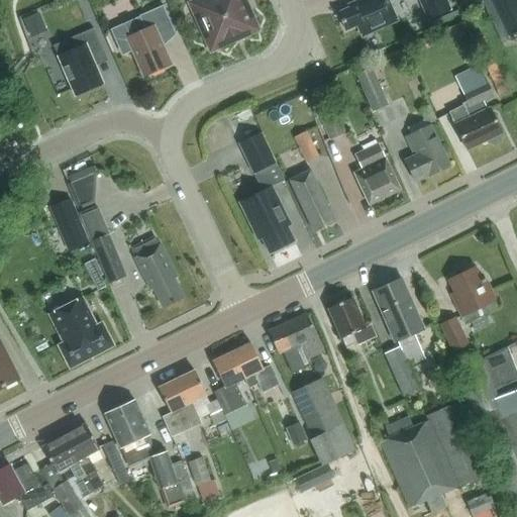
[(245,0),(198,0),(194,13),(206,41),(220,46),(254,31),(256,25),(245,0)]
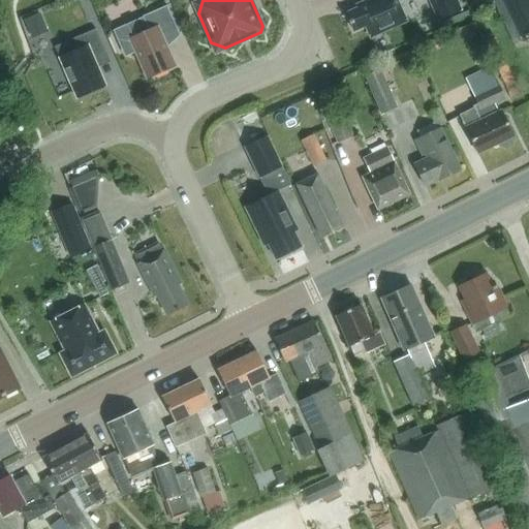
[(366,0),(356,4),(358,7),(345,12),(353,30),(365,25),(370,36),(406,21),(397,0),(366,0)]
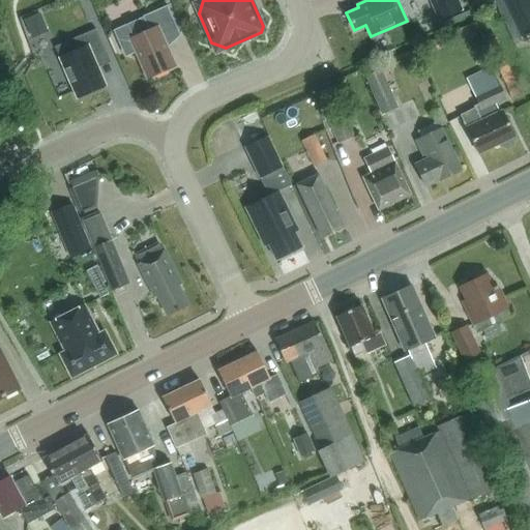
[(429,0),(438,21),(463,10),(459,0),(429,0)]
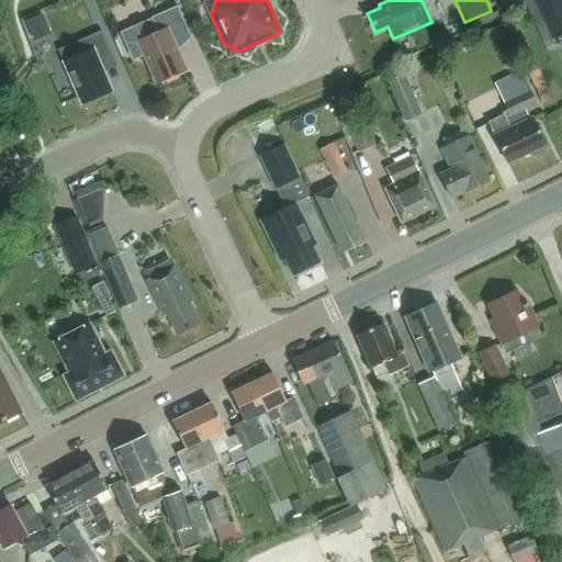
[(523,0),(524,1),(544,46),(554,43),(561,38),(561,1),(561,0),(523,0)]
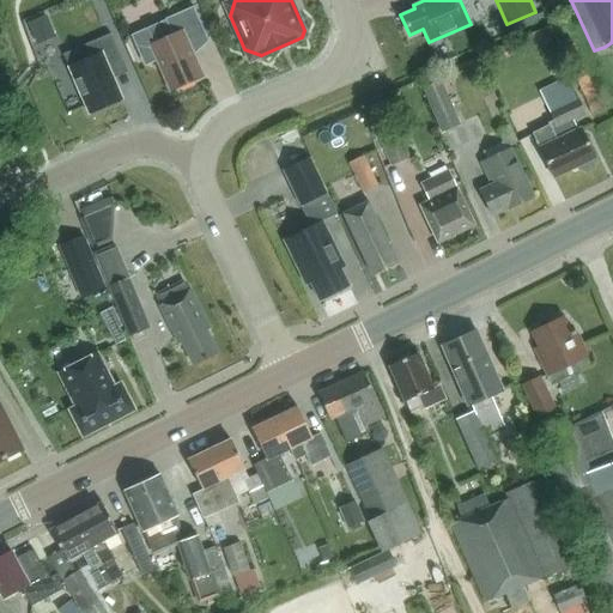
[(170,91),(204,77),(189,46),(207,37),(193,6),(164,18),(165,20),(139,31),(134,42),(141,58),(152,62),(157,60),(170,91)]
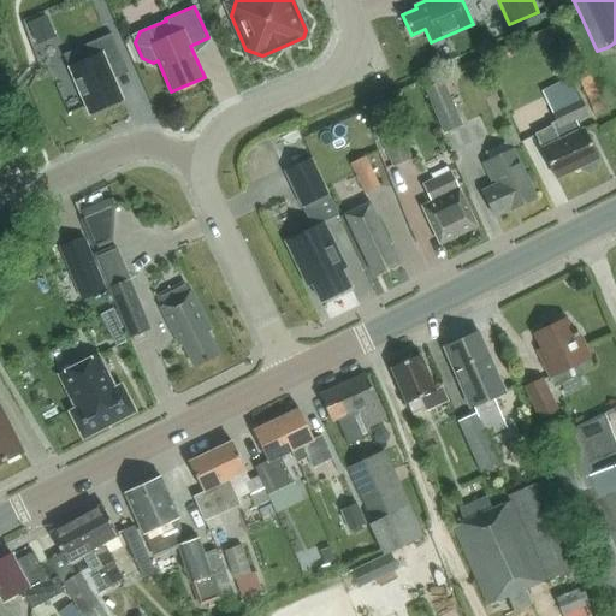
[(49,15),(30,23),(39,46),(58,37),(49,15)]
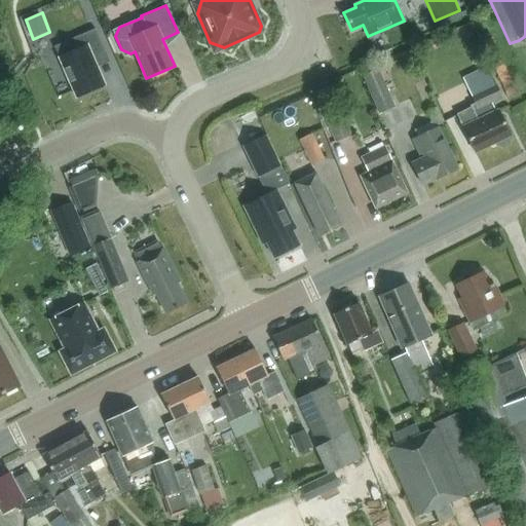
[(105,52),(95,29),(73,38),(78,49),(59,58),(76,98),(105,85),(92,58),(105,52)]
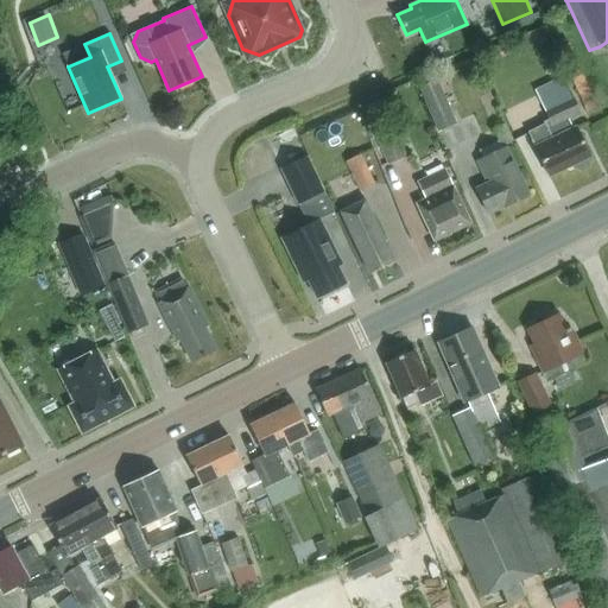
[(581,114),(567,84),(563,76),(534,90),(549,121),(527,132),(549,176),(571,165),(574,168),(580,171),(589,166),(591,158),(593,158),(590,156),(577,127),(575,128),(570,119),(581,114)]
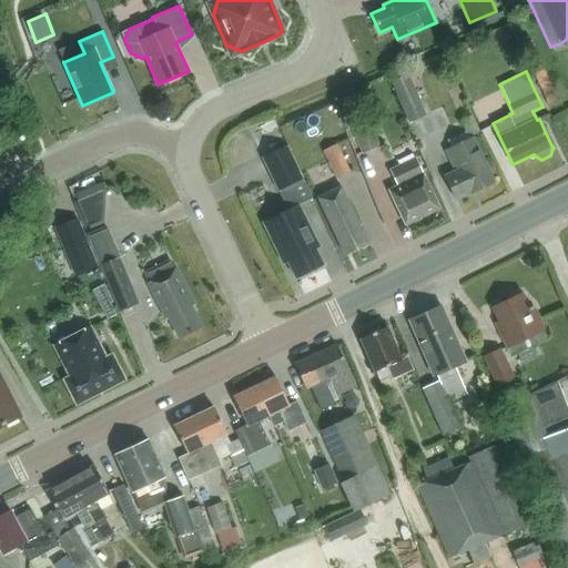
[(408,74),(392,81),(409,123),(426,117),(408,74)]
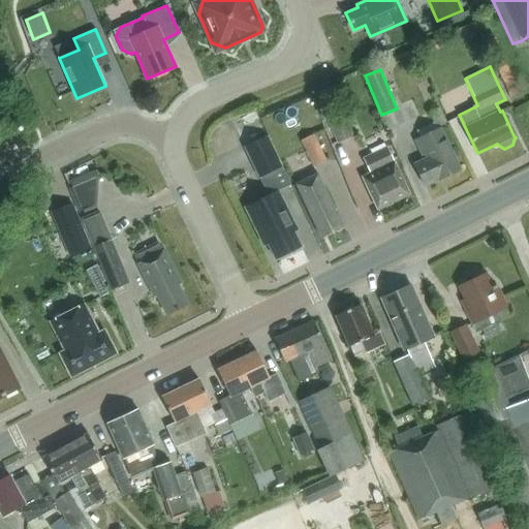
[(430,112),(437,127),(446,123),(439,107),(430,112)]
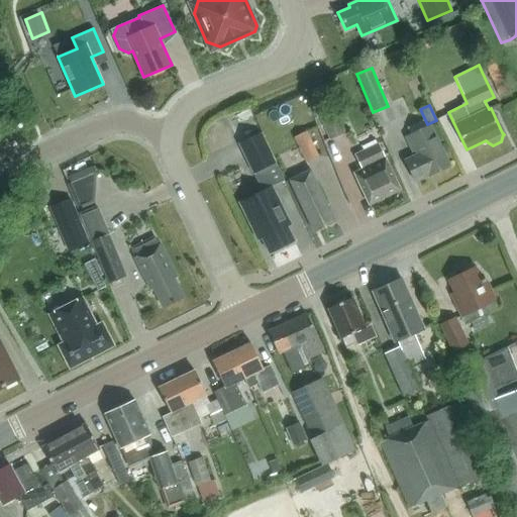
[(336,110),(319,118),(330,140),(346,133),(336,110)]
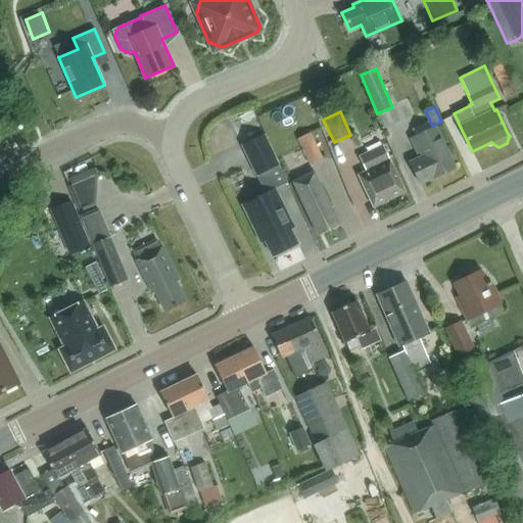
[(420,184),(455,168),(435,127),(411,139),(419,155),(419,157),(410,162),(420,184)]
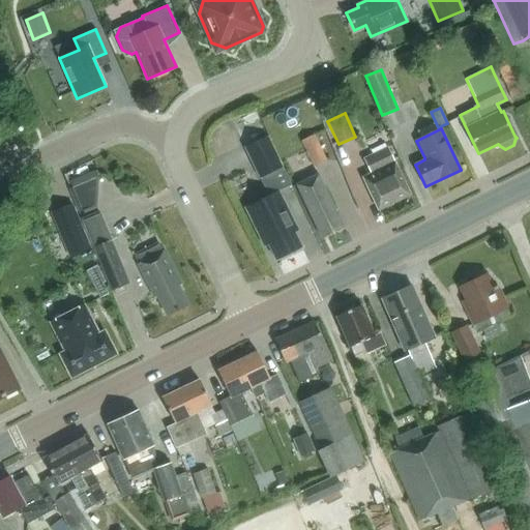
[(301,141),(315,167),(328,160),(315,134),(301,141)]
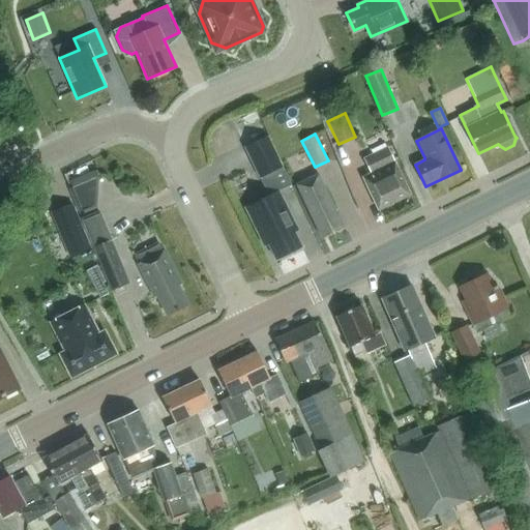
[(268,137),(245,147),(260,177),(282,167),(268,137)]
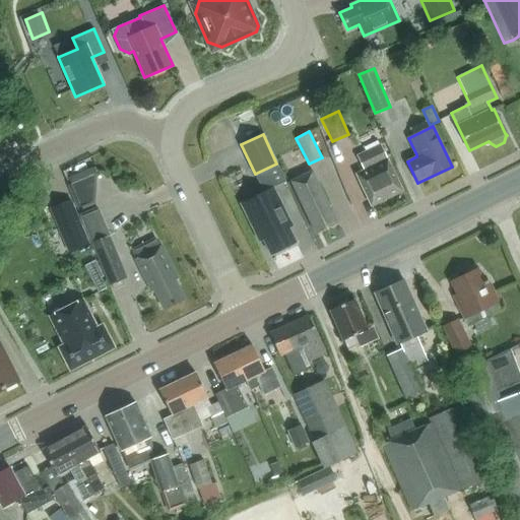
[(372,205),(402,191),(388,161),(387,161),(380,145),(359,155),(365,170),(356,173),(372,205)]
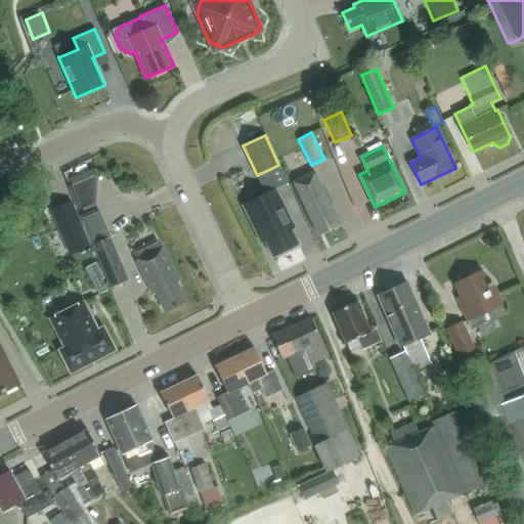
[(318,233),(339,224),(314,173),(294,182),(318,233)]
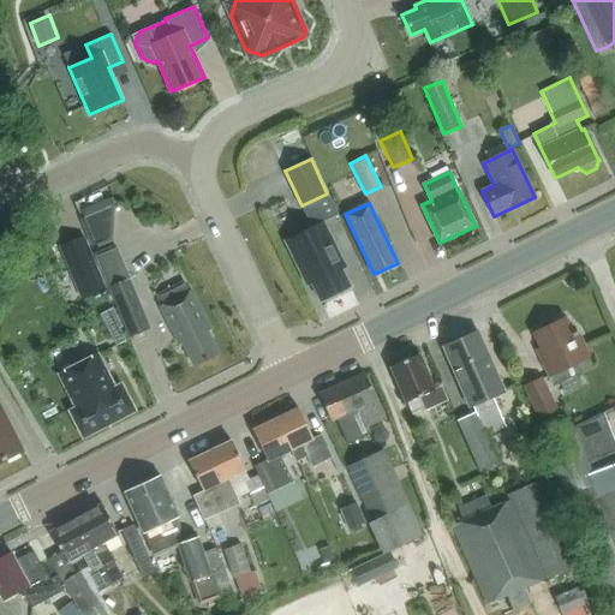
[(112,237),(114,206),(84,218),(95,244),(112,237)]
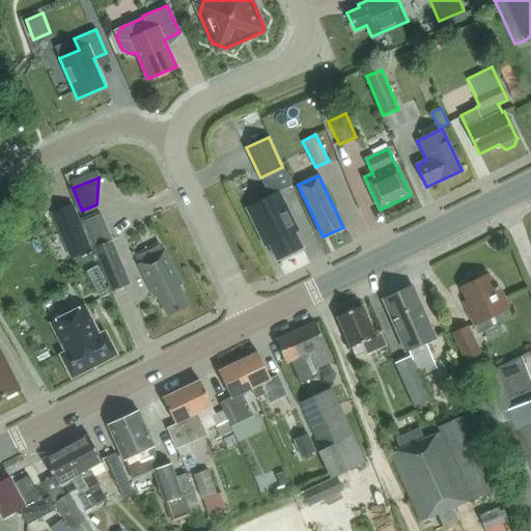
[(280,192),(246,207),(258,233),(262,231),(277,259),(302,247),(295,232),(299,230),(280,192)]
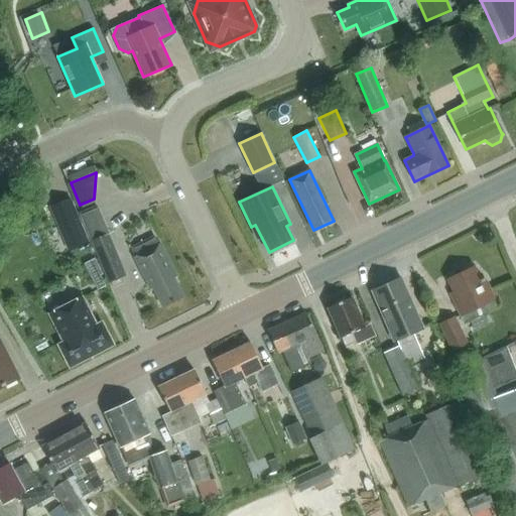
[(52,206),(71,249),(90,242),(71,198),(52,206)]
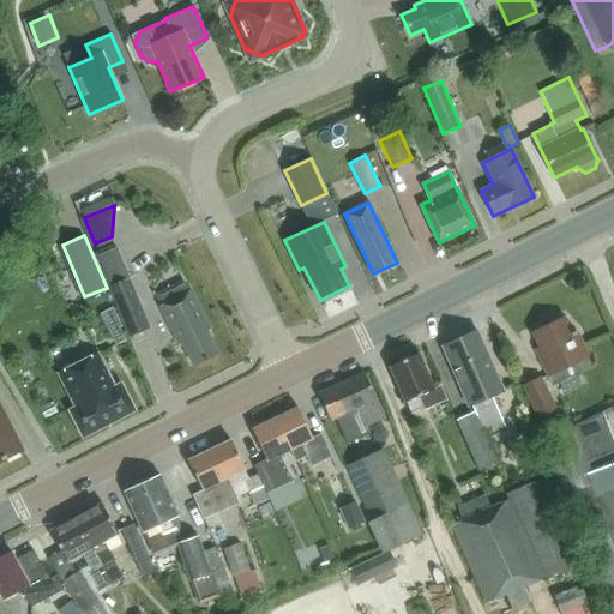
[(151,327),(116,245),(95,254),(130,336),(151,327)]
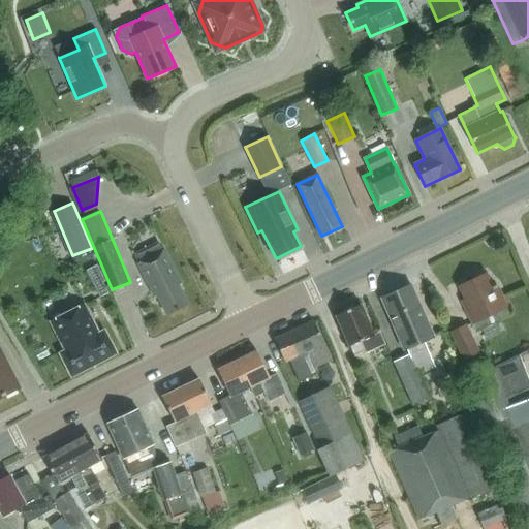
[(178,285),(181,283),(165,251),(138,263),(154,297),(157,296),(167,315),(188,305),(178,285)]
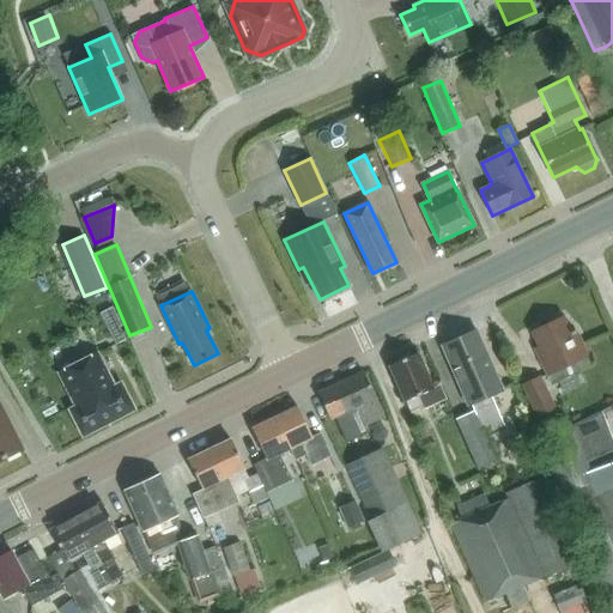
[(572,331),(564,314),(532,331),(540,346),(535,347),(553,383),(593,364),(575,329),(572,331)]
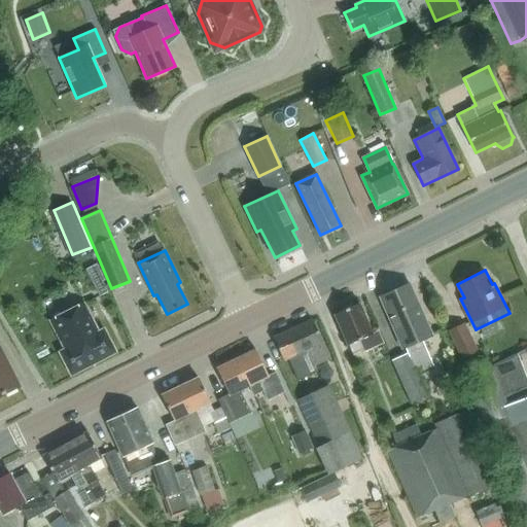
[(407,346),(409,351),(391,359),(412,402),(427,395),(417,373),(433,364),(422,340),(434,335),(410,283),(394,290),(391,289),(383,293),(382,296),(380,297),(403,348),(407,346)]
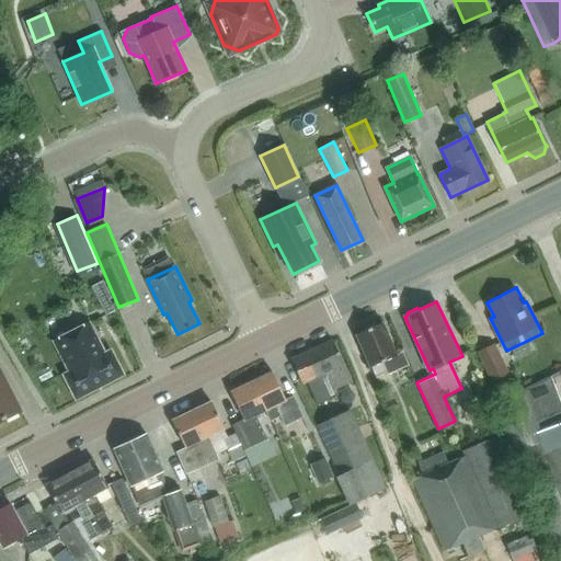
[(387,373),(409,364),(403,351),(398,354),(385,322),(357,334),(371,366),(382,362),(387,373)]
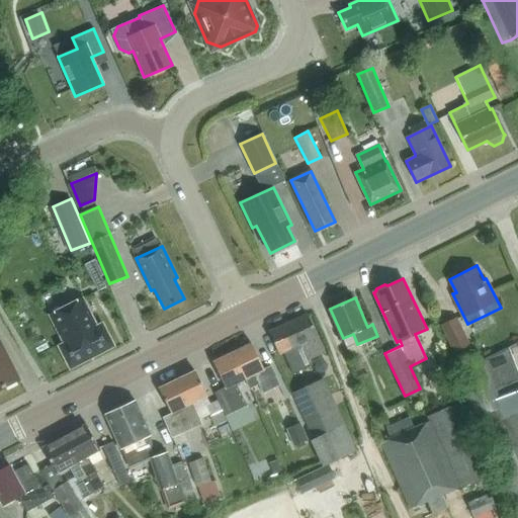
[(70,368),(114,346),(102,323),(97,326),(83,298),(50,316),(58,329),(64,343),(59,346),(70,368)]
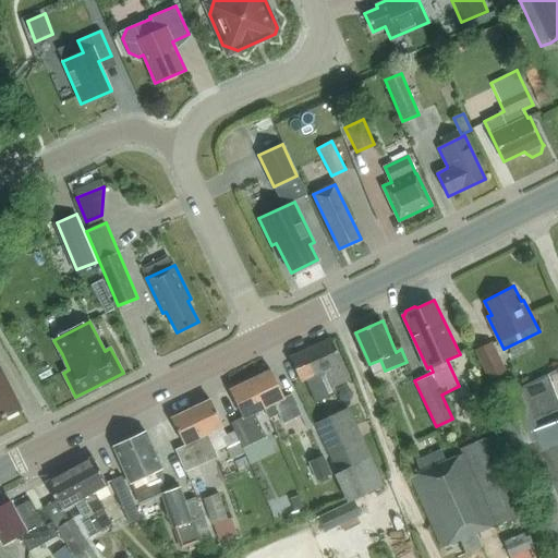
[(327,390),(350,378),(327,335),(288,355),(291,361),(302,381),(305,379),(316,399),(328,392),(327,390)]
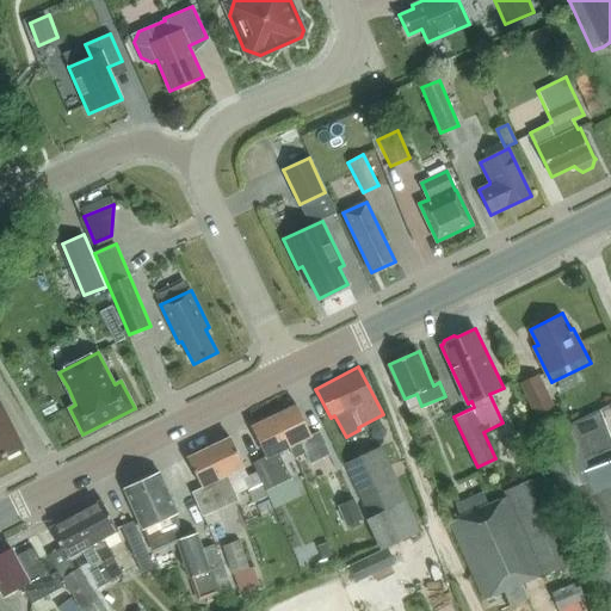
[(554,405),(539,374),(519,382),(534,414),(536,413),(541,424),(557,417),(553,406),(554,405)]
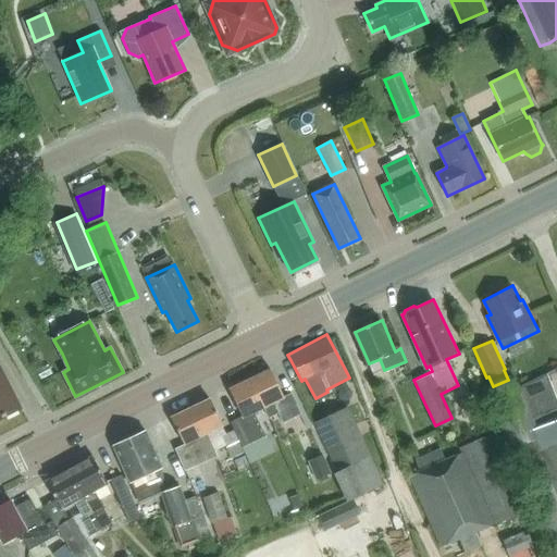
[(0,369),(0,418),(20,408),(0,369)]
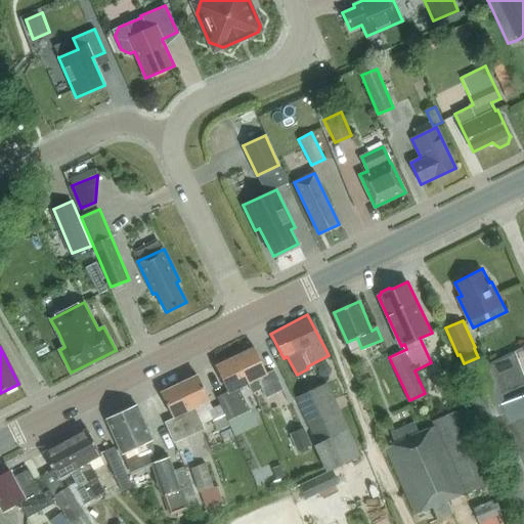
[(247,382),(248,382),(253,391),(261,387),(266,397),(282,389),(273,369),(266,373),(254,348),(234,357),(247,382)]
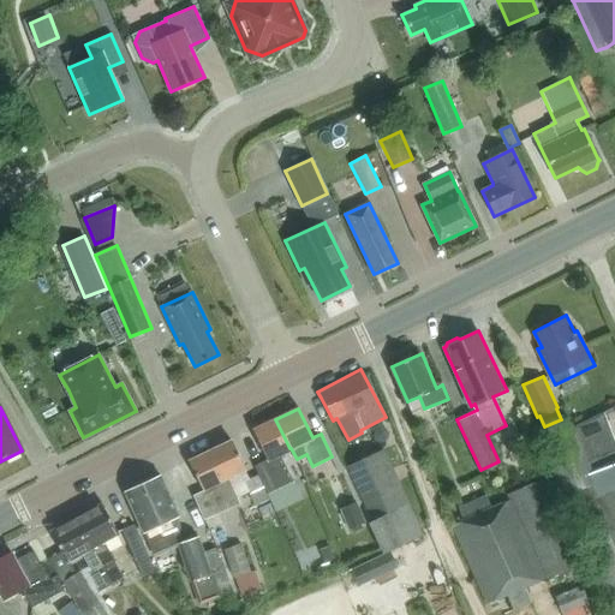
[(543,435),(614,614),(614,443),(609,430),(613,429),(605,411),(543,435)]
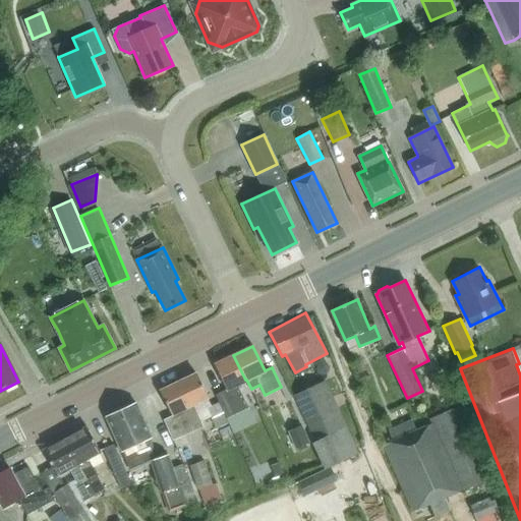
[(225,389),(219,392),(230,415),(247,407),(237,384),(245,380),(233,355),(214,364),(225,389)]
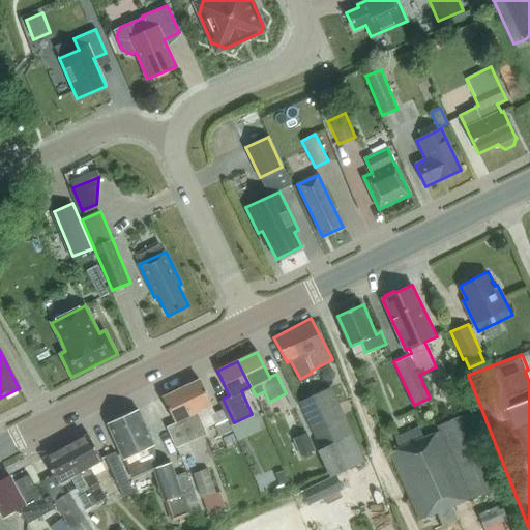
[(223,408),(213,412),(210,405),(199,380),(163,396),(175,423),(167,427),(175,448),(207,435),(204,429),(214,424),(219,436),(232,430),(223,408)]
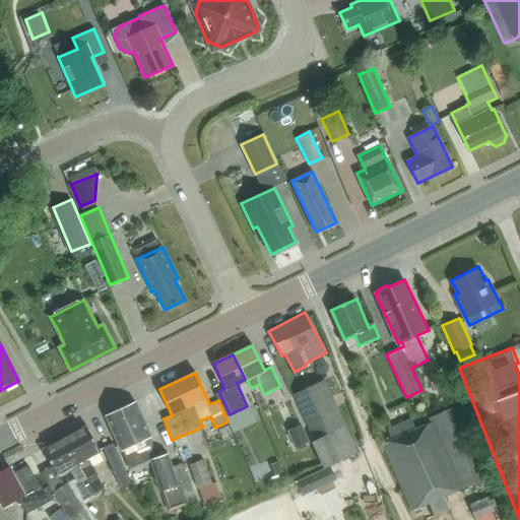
[(322,466),(356,450),(345,424),(341,426),(320,380),(293,393),(315,441),(311,443),(322,466)]
